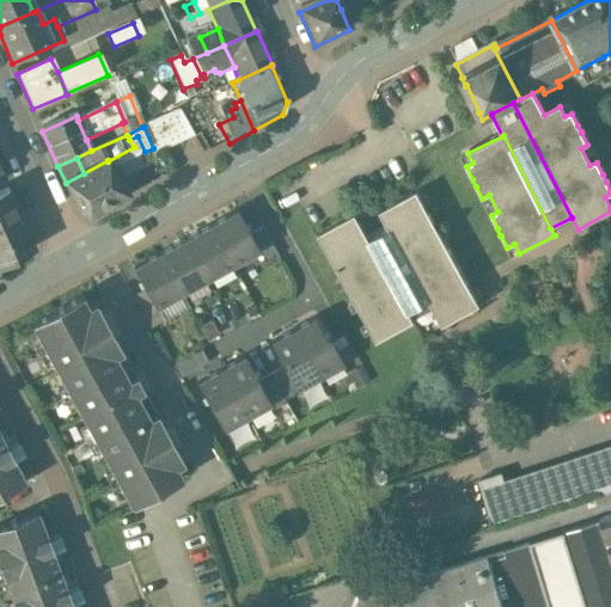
[(66,183),(65,184),(79,216),(89,220),(128,198),(108,161),(108,160),(84,173),(66,183)]
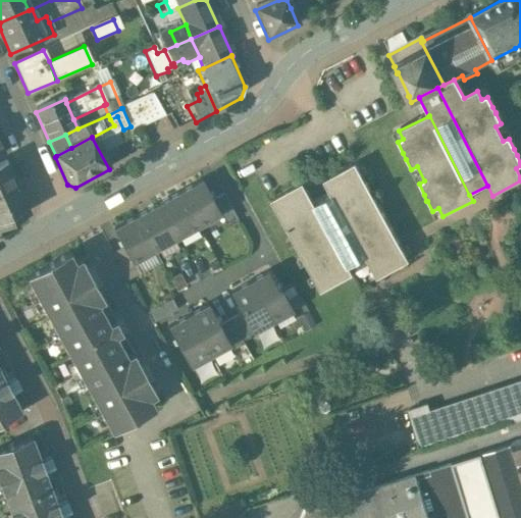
[(5,164),(0,166),(0,198),(17,191),(5,164)]
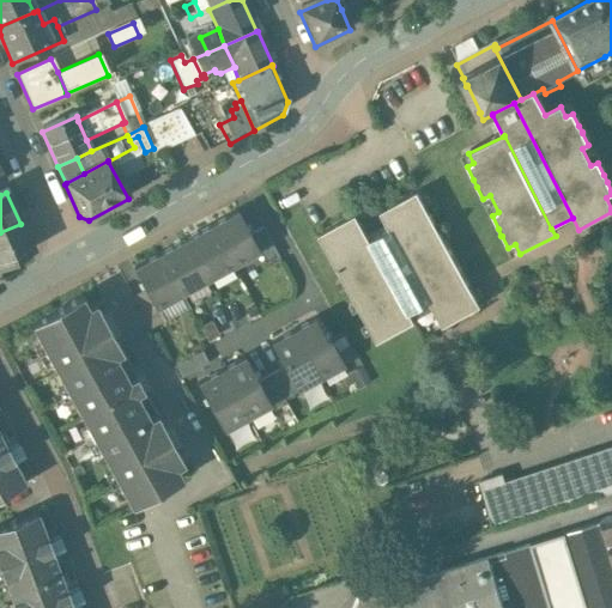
[(355,218),(317,238),(376,346),(413,326),(408,317),(429,306),(442,330),(479,310),(416,195),(379,216),(388,233),(369,244),(355,218)]
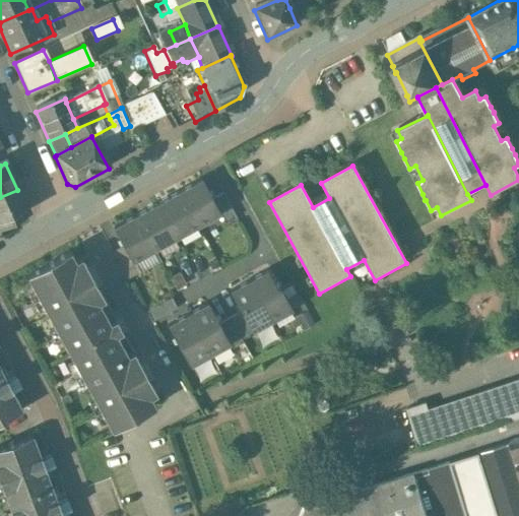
[(200,183),(178,195),(197,229),(219,216),(211,202),(200,183)]
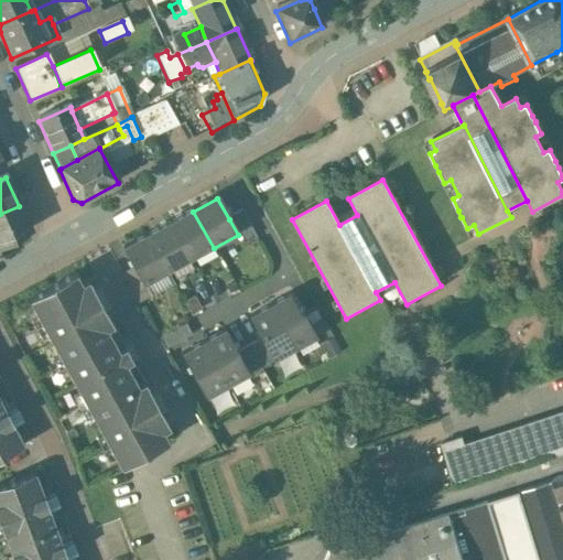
[(19,206),(0,214),(0,247),(30,232),(19,206)]
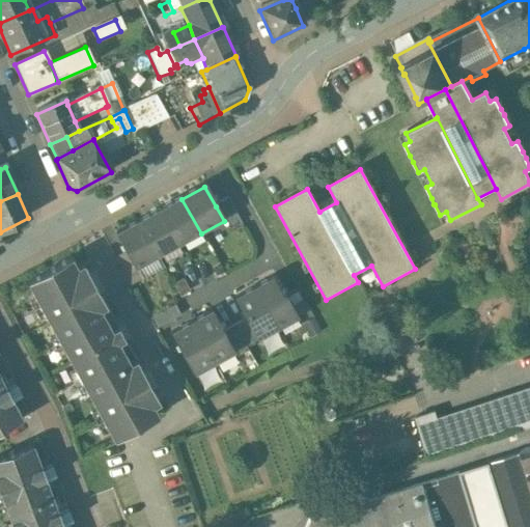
[(182,199),(160,211),(178,246),(201,233),(182,199)]
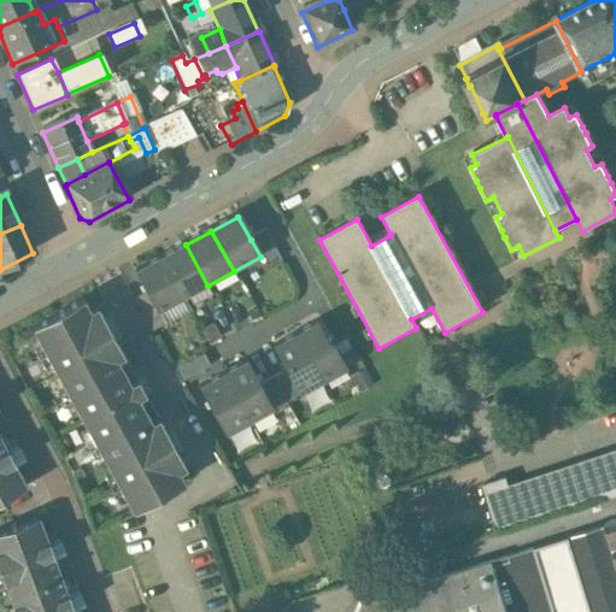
[(279,262),(263,233),(251,240),(260,257),(267,269),(279,262)]
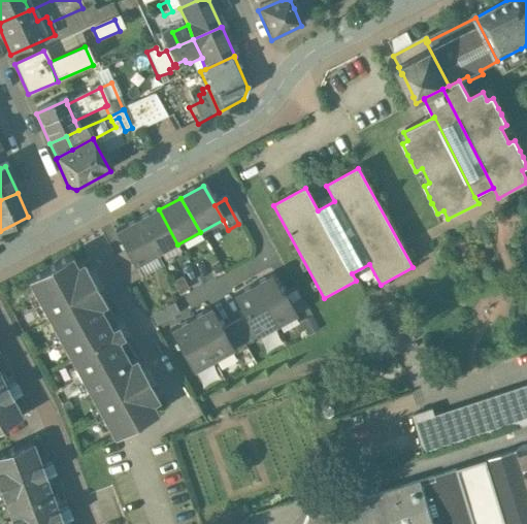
[(159,209),(136,222),(156,257),(177,244),(159,209)]
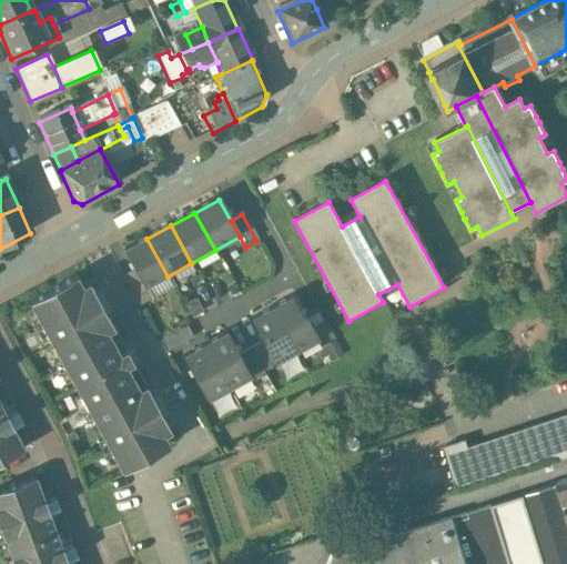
[(147,239),(122,252),(133,272),(143,290),(168,277),(147,239)]
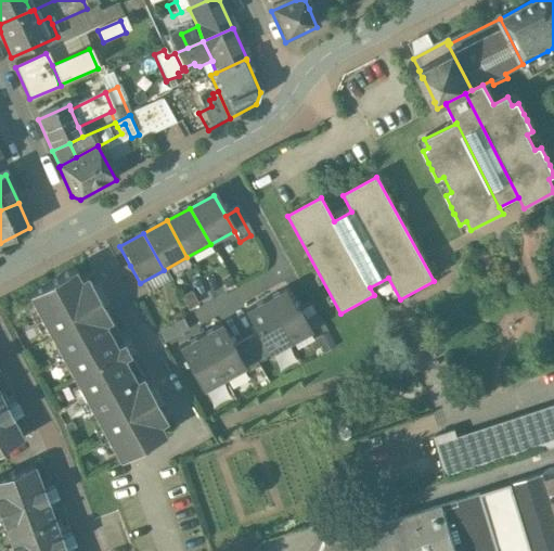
[(130,266),(118,271),(128,290),(140,283),(130,266)]
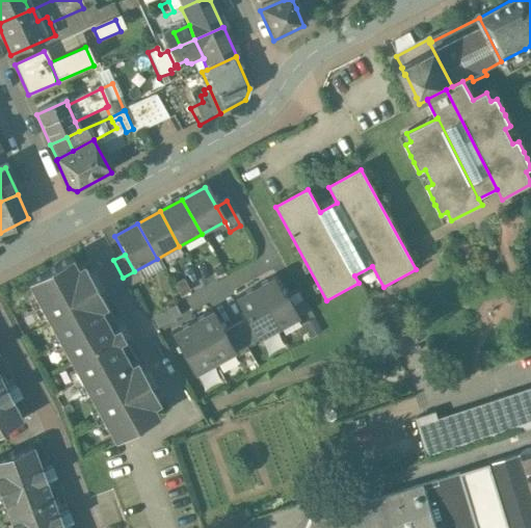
[(105,310),(82,267),(76,270),(71,261),(26,285),(113,444),(158,419),(153,410),(158,406),(135,364),(129,367),(117,346),(124,342),(116,331),(111,334),(100,313),(105,310)]
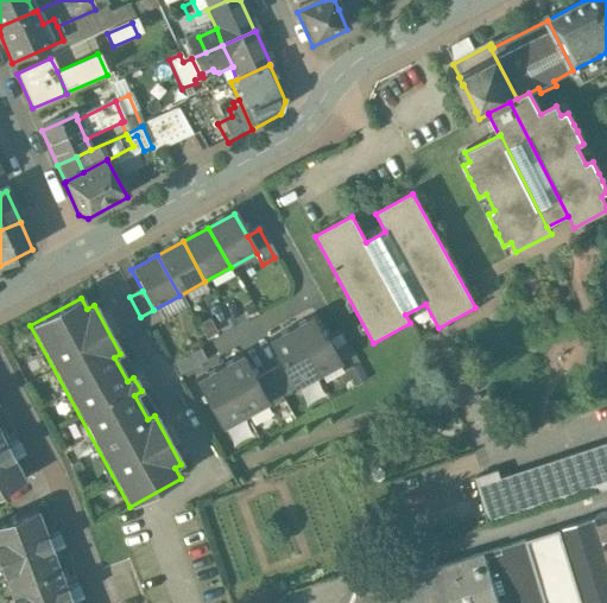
[(153,310),(140,317),(147,330),(160,323),(153,310)]
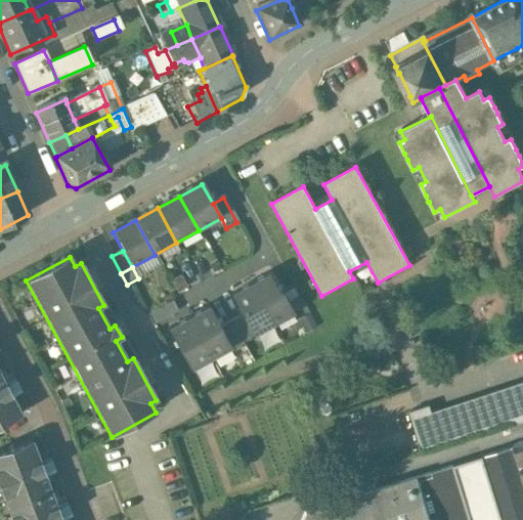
[(280,293),(270,274),(251,286),(272,327),(293,315),(280,293)]
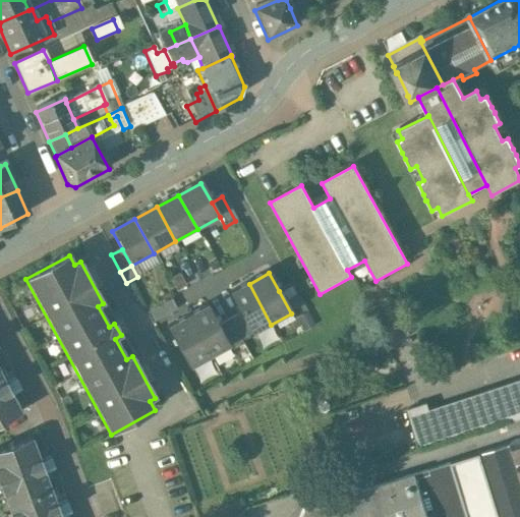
[(271,325),(249,284),(229,295),(251,336),(271,325)]
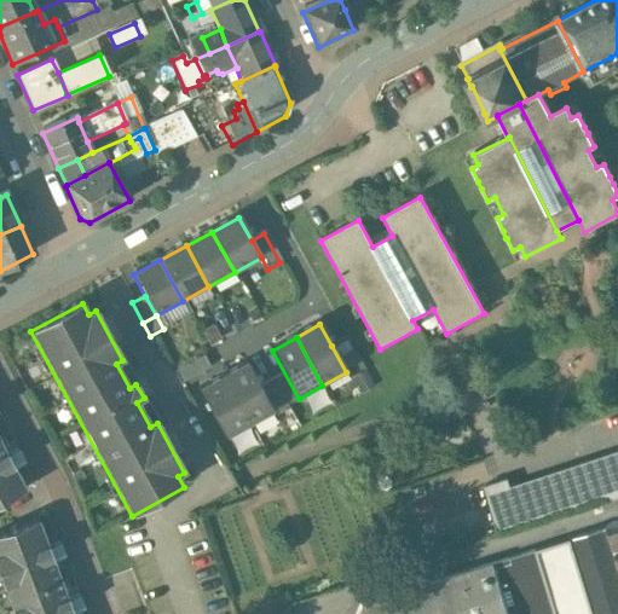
[(359,365),(345,339),(331,346),(346,372),(359,365)]
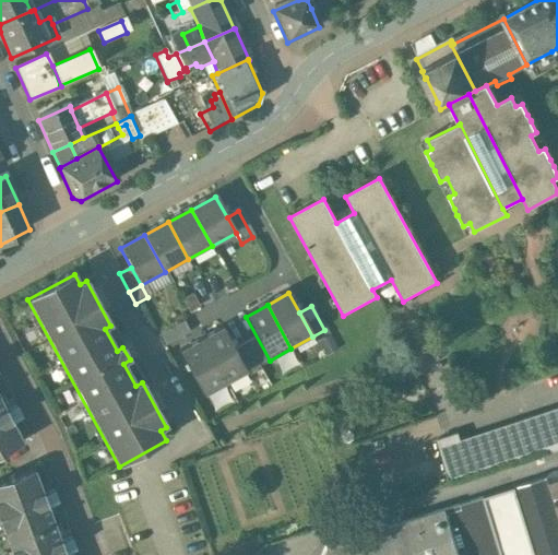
[(183,323),(156,339),(163,350),(189,335),(183,323)]
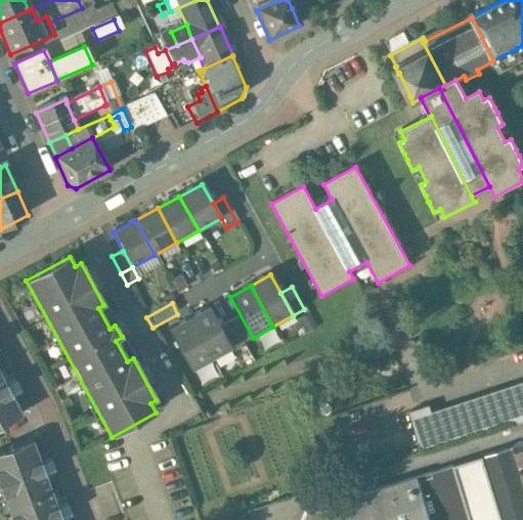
[(219,330),(208,309),(187,320),(210,360),(230,350),(219,330)]
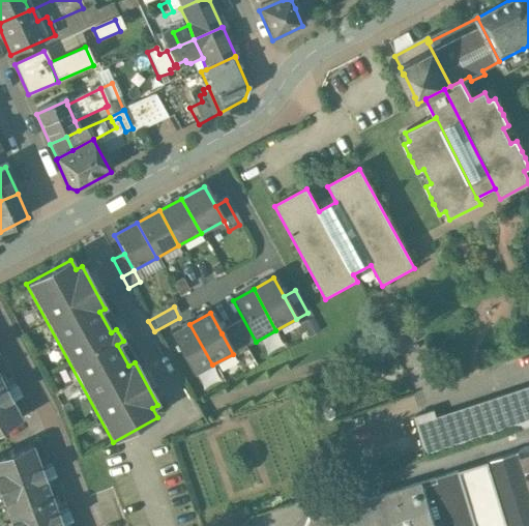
[(244,321),(233,327),(245,349),(256,343),(244,321)]
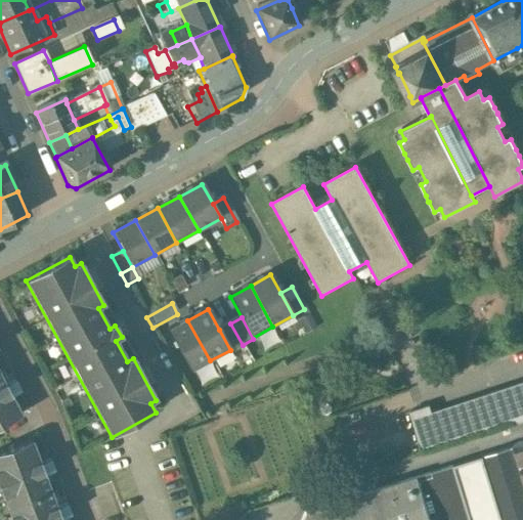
[(187,320),(168,331),(189,372),(210,360),(187,320)]
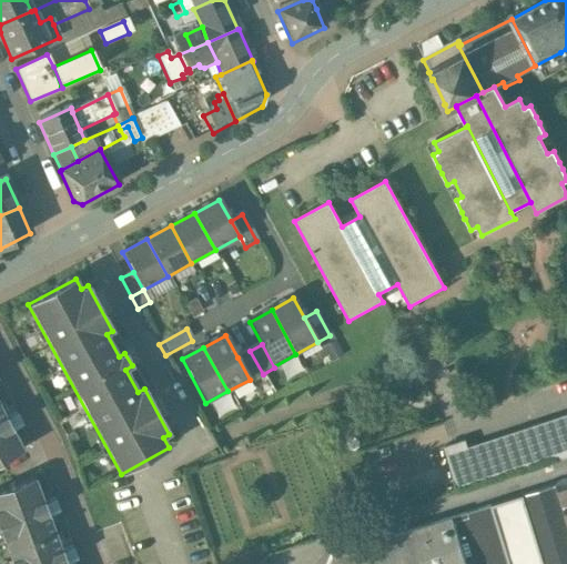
[(264,379),(250,351),(238,358),(250,380),(253,384),(264,379)]
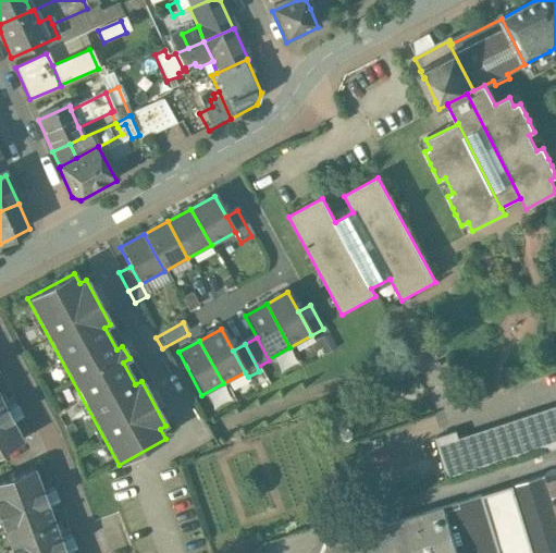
[(0,455),(23,443),(11,421),(21,417),(15,405),(5,410),(0,401),(0,455)]
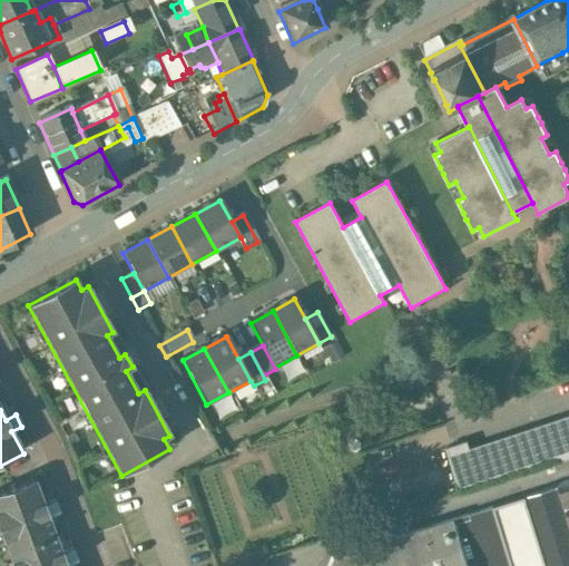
[(444,452),(460,496),(568,460),(568,420),(470,454),(467,445),(444,452)]
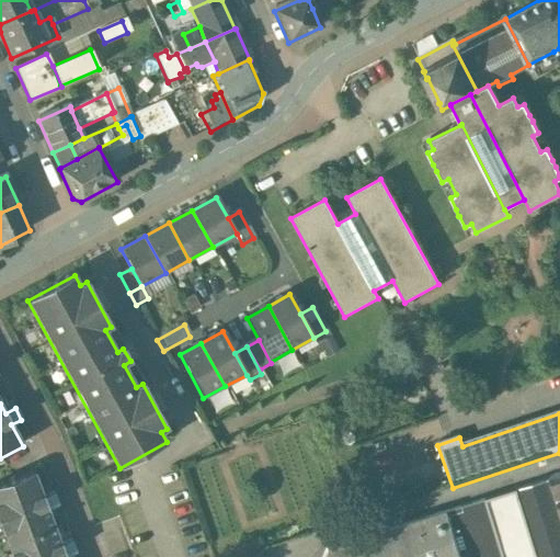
[(34,474),(0,487),(0,529),(10,556),(68,556),(76,553),(70,541),(60,544),(47,509),(57,506),(53,492),(43,497),(34,474)]
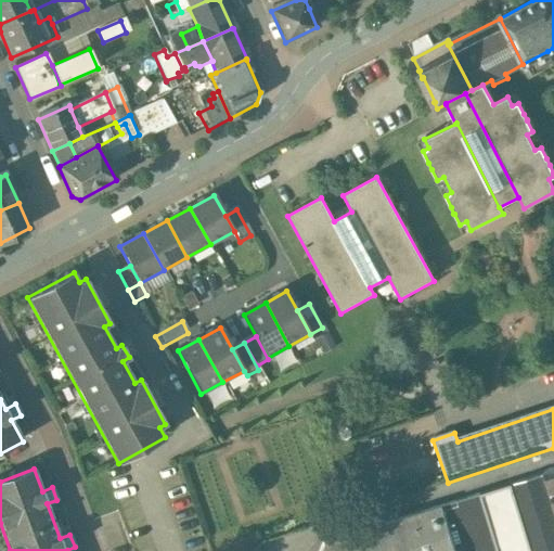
[(553,550),(553,469),(545,472),(542,475),(542,476),(553,514),(553,550)]
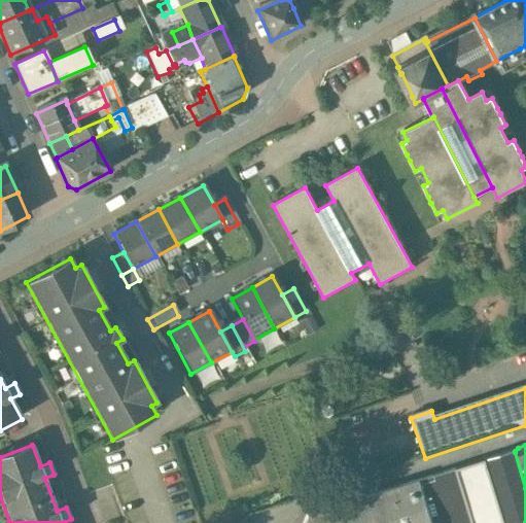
[(525,522),(525,488),(515,452),(485,461),(502,522),(525,522)]
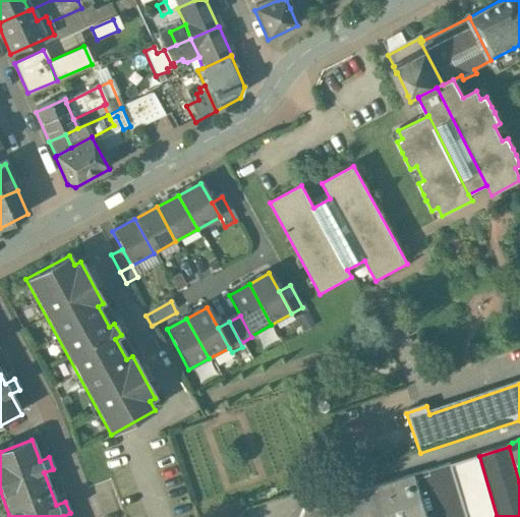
[(497,516),(479,456),(450,466),(465,516),(497,516)]
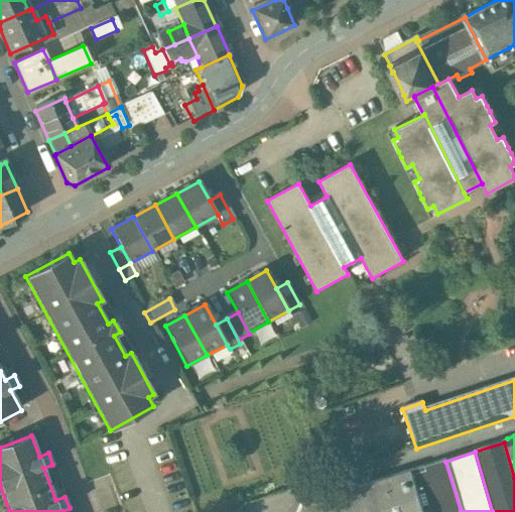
[(461,511),(445,462),(298,508),(296,511),(461,511)]
